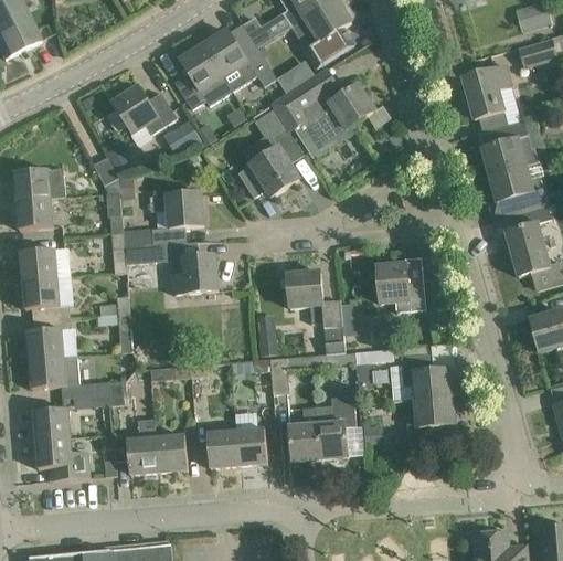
[(0,53),(2,57),(39,40),(23,8),(19,0),(2,0),(0,1),(0,53)]
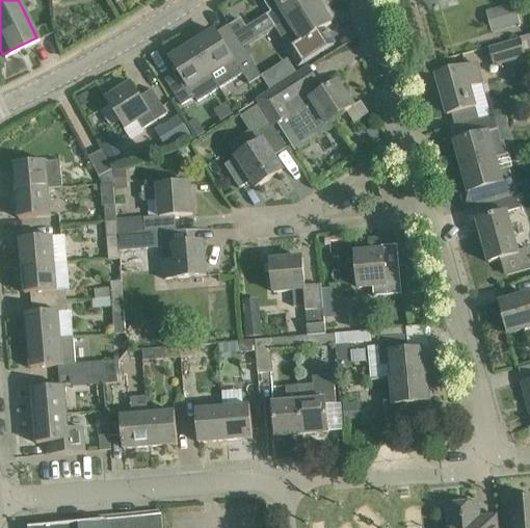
[(264,0),(267,4),(270,9),(265,11),(266,12),(273,24),(273,25),(287,17),(314,0),(264,0)]
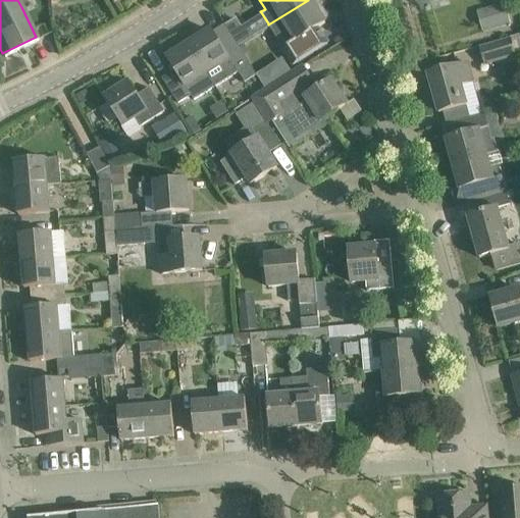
[(281,16),(268,24),(276,37),(281,34),(295,55),(301,52),(318,41),(310,29),(323,20),(311,0),(308,0),(281,16)]
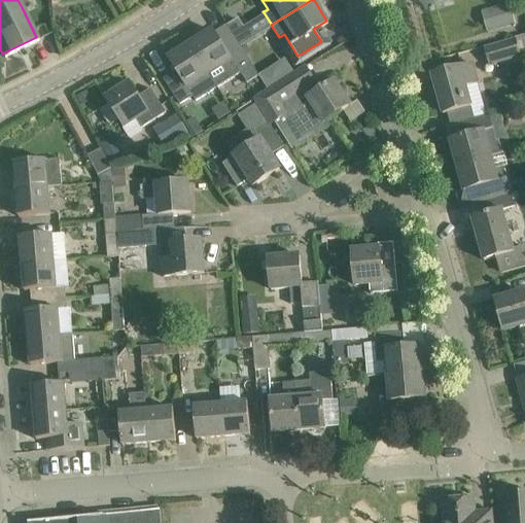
[(481,6),(488,28),(516,19),(511,0),(500,0),(481,6)]
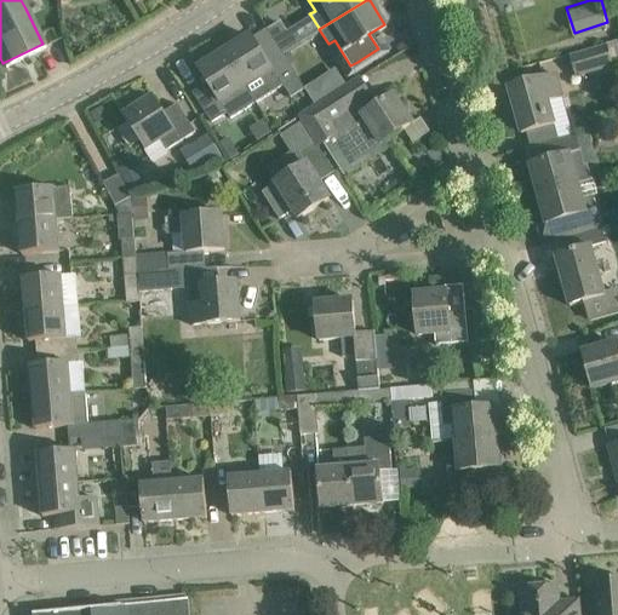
[(249,33),(224,49),(255,98),(281,81),(290,95),(303,86),(292,68),(292,67),(265,26),(251,35),(249,33)]
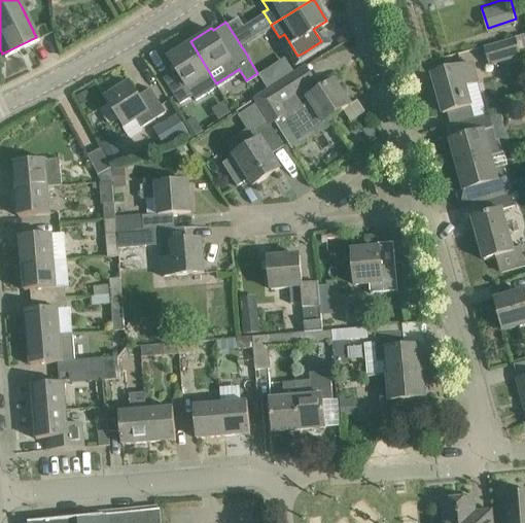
[(484,45),(489,63),(520,55),(515,36),(484,45)]
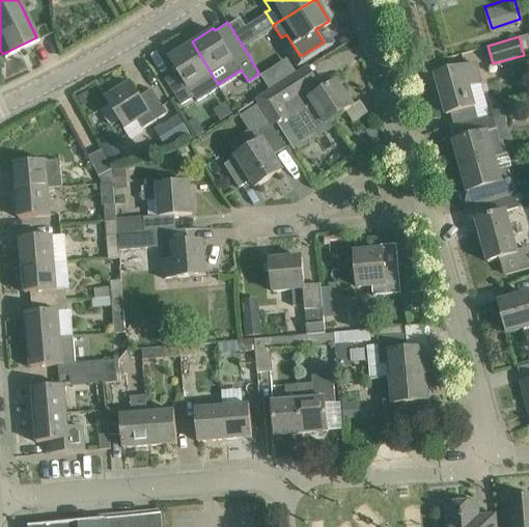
[(192,42),(169,56),(177,70),(164,78),(179,102),(202,87),(205,92),(218,84),(192,42)]
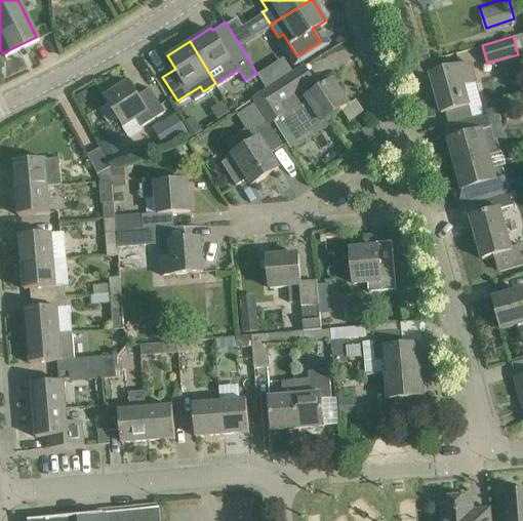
[(440,111),(459,105),(468,103),(463,82),(475,79),(469,59),(429,71),(440,111)]
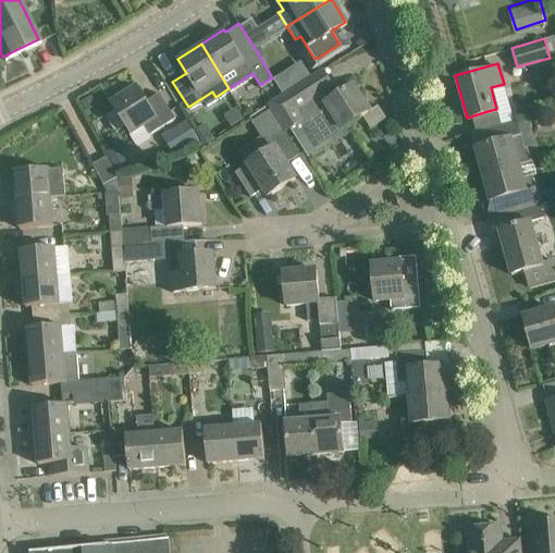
[(334,88),(323,71),(320,66),(268,101),(284,128),(290,125),(296,135),(331,111),(341,127),(369,109),(352,82),(324,100),(321,96),(334,88)]
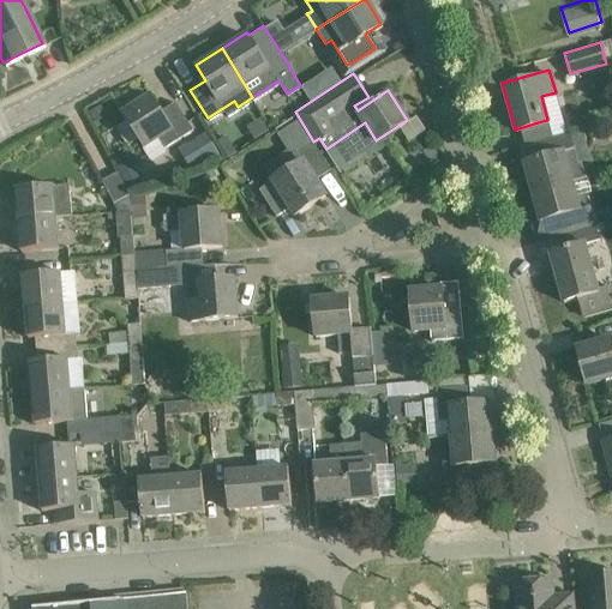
[(192,128),(187,120),(174,100),(160,109),(150,94),(123,110),(135,131),(144,145),(157,137),(163,145),(192,128)]
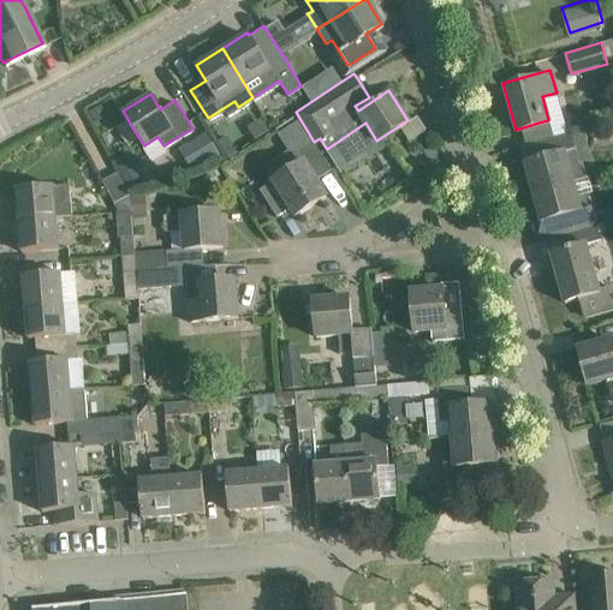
[(298,117),(277,131),(290,153),(295,150),(301,160),(259,187),(275,214),(290,205),(295,213),(325,193),(314,178),(329,167),(298,117)]
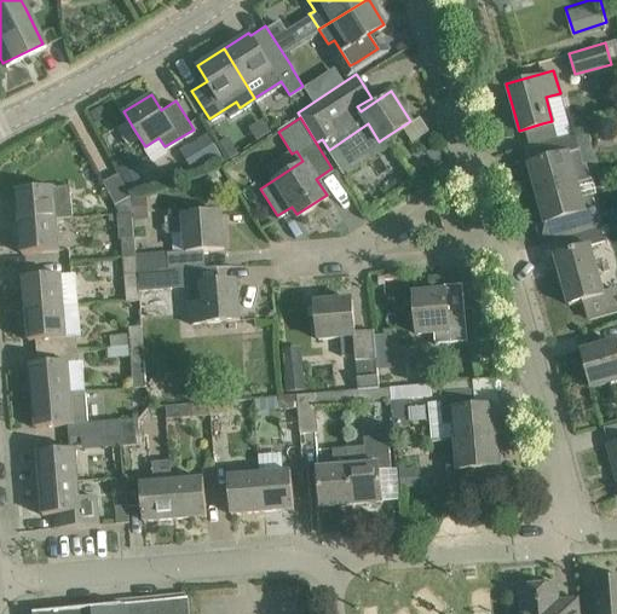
[(536,191),(576,180),(571,164),(582,161),(574,131),(541,139),(546,157),(528,161),(536,191)]
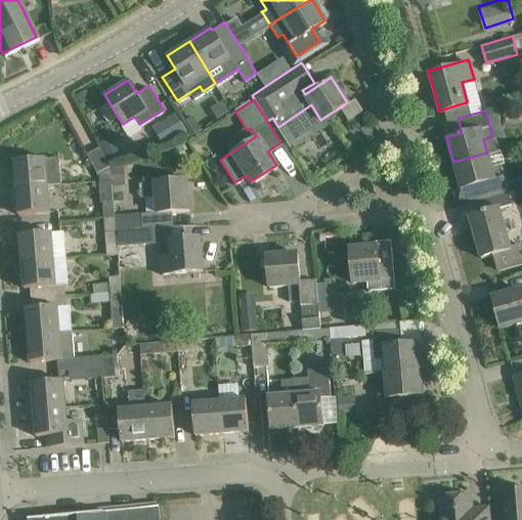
[(109,134),(98,140),(110,160),(120,155),(109,134)]
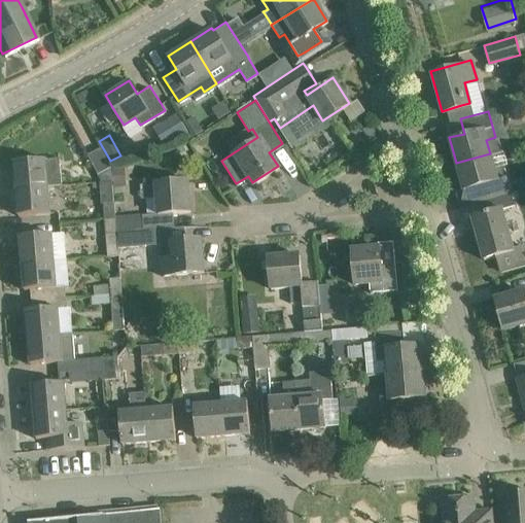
[(109,179),(110,165),(100,145),(85,152),(100,180),(109,179)]
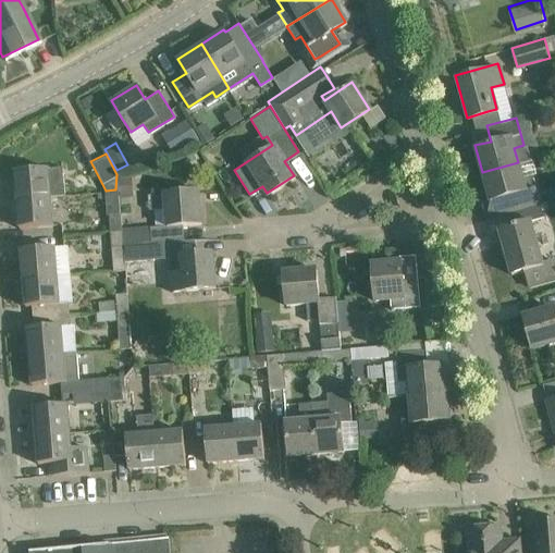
[(509,209),(540,200),(532,173),(522,176),(518,162),(482,172),(490,198),(505,194),(509,209)]
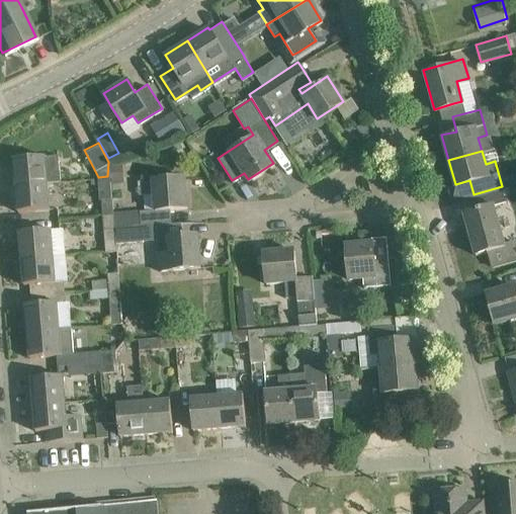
[(59,180),(59,173),(57,153),(12,157),(14,183),(48,181),(48,180),(59,180)]
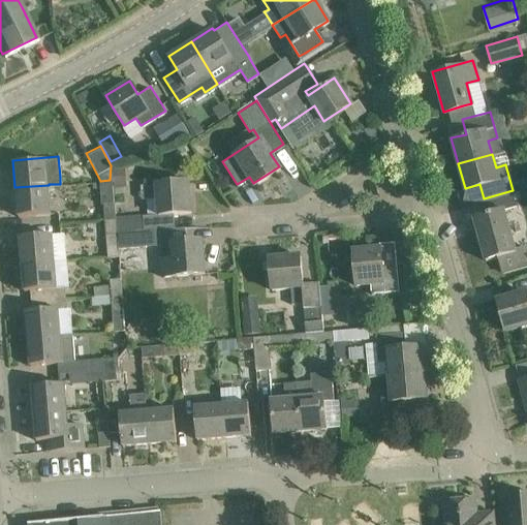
[(126,183),(125,167),(113,167),(114,184),(126,183)]
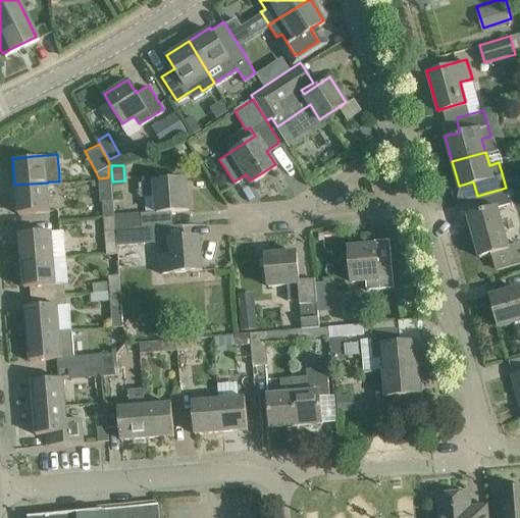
[(102,215),(113,214),(110,177),(97,178),(99,200),(101,200),(102,215)]
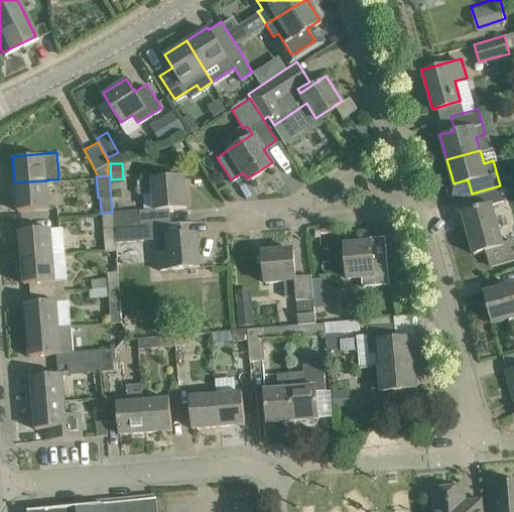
[(139,223),(142,223),(154,222),(169,221),(168,207),(184,206),(182,175),(135,178),(137,193),(152,192),(153,207),(138,209),(139,223)]
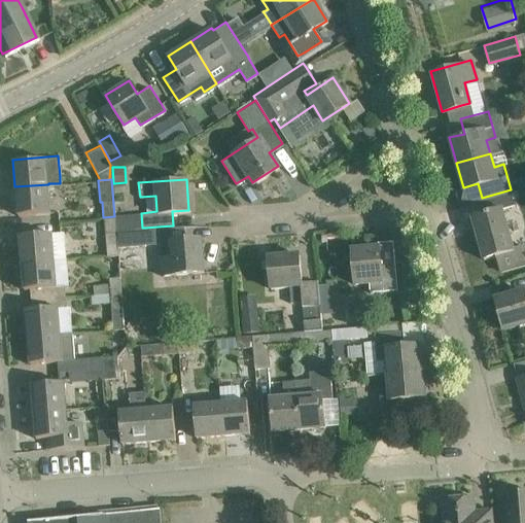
[(16,213),(50,210),(48,184),(14,186),(14,187),(12,187),(10,189),(11,199),(13,200),(15,200),(16,213)]
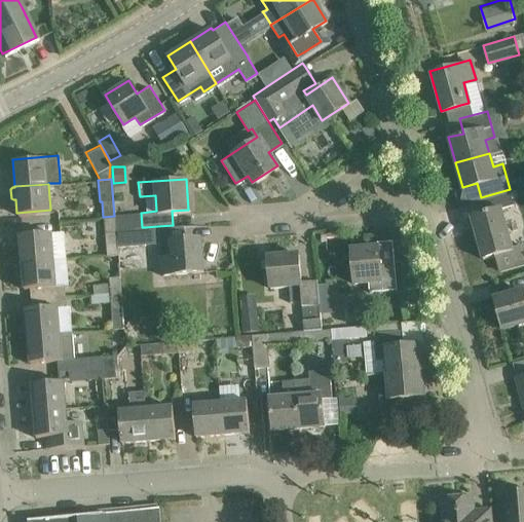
[(523,247),(523,243),(511,246),(500,208),(513,204),(510,189),(481,197),(482,197),(486,211),(470,215),(482,257),(494,253),(498,269),(523,261),(523,247)]
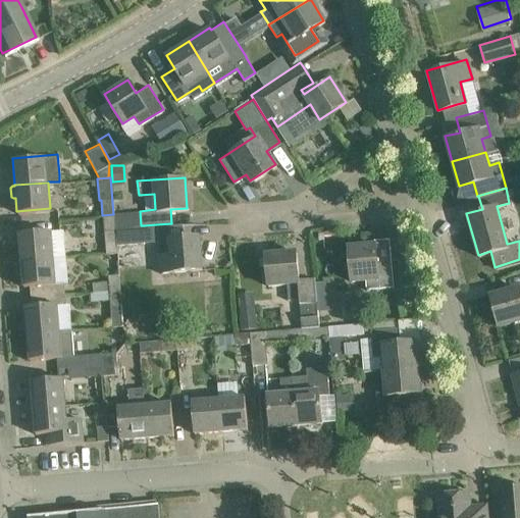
[(114,227),(113,214),(102,215),(105,252),(116,252),(114,227)]
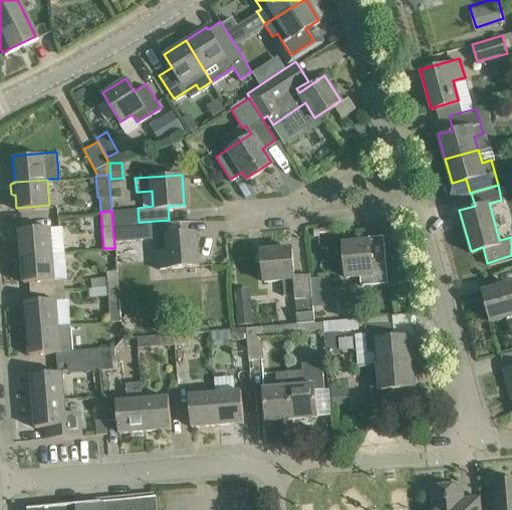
[(181,233),(179,219),(169,220),(154,221),(157,267),(178,265),(198,264),(195,231),(181,233)]
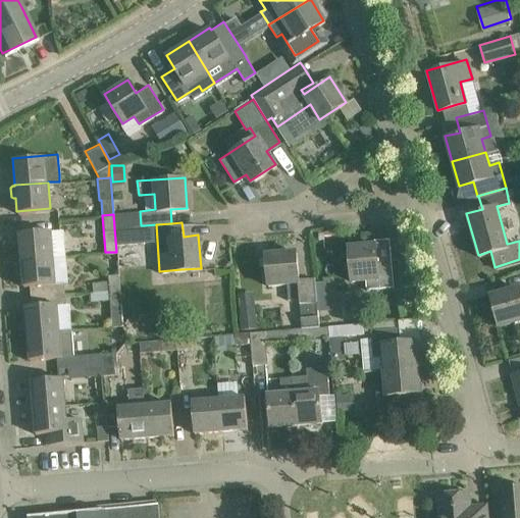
[(141,225),(114,227),(116,252),(117,252),(116,244),(145,242),(144,225),(141,225)]
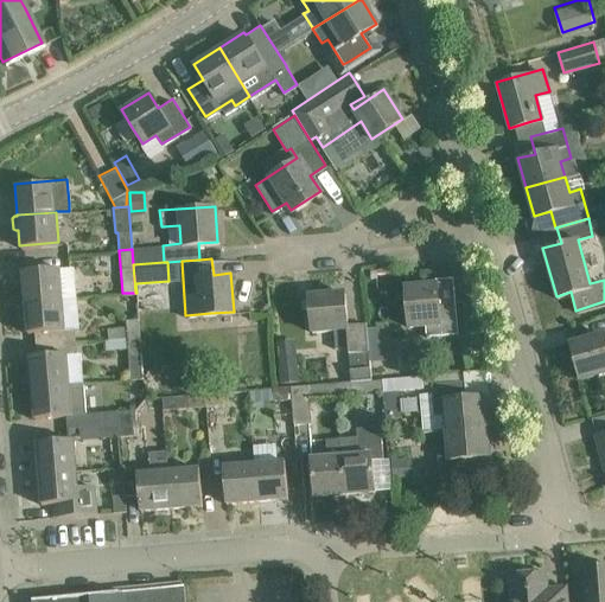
[(72,267),(21,269),(24,301),(75,295),(72,267)]
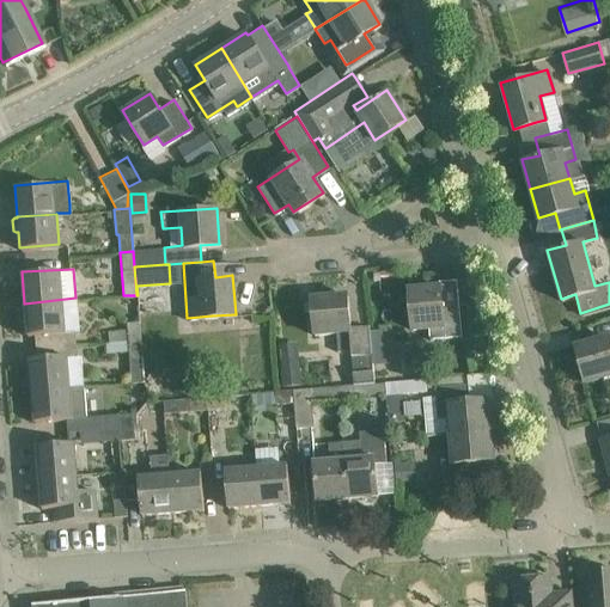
[(429,337),(437,337),(461,335),(458,301),(441,302),(439,284),(408,288),(412,329),(429,326),(429,337)]
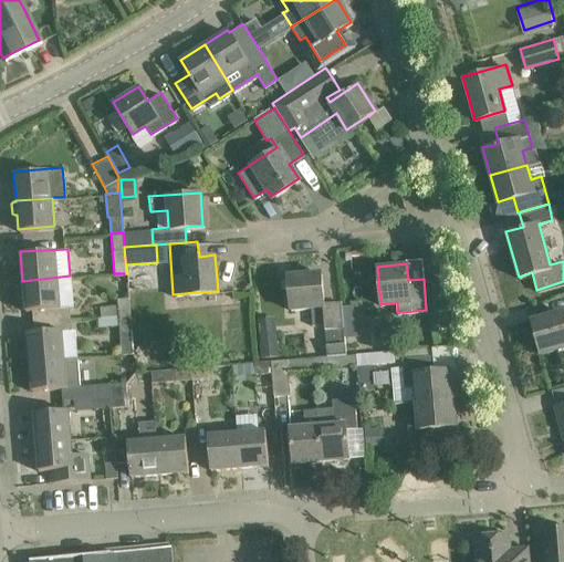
[(320,271),(286,274),(290,308),(310,305),(311,323),(324,322),(326,344),(344,343),(340,300),(322,301),(320,271)]
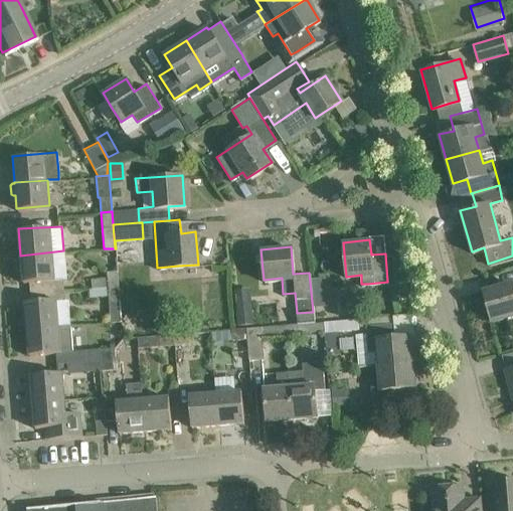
[(22,282),(66,278),(64,250),(20,256),(20,258),(17,259),(18,268),(21,269),(22,282)]
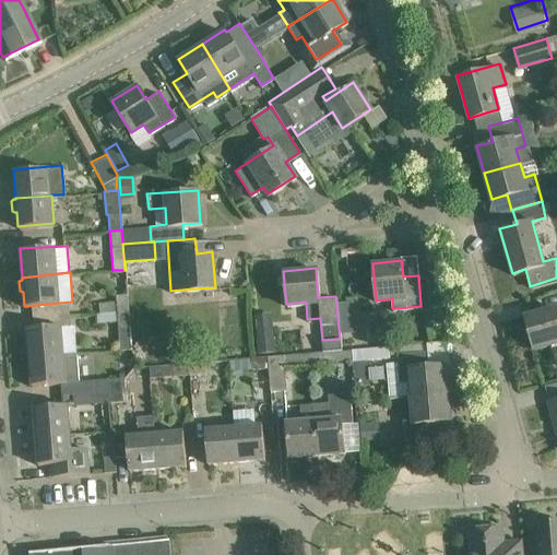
[(99,310),(127,308),(126,292),(115,293),(116,300),(98,302),(99,310)]
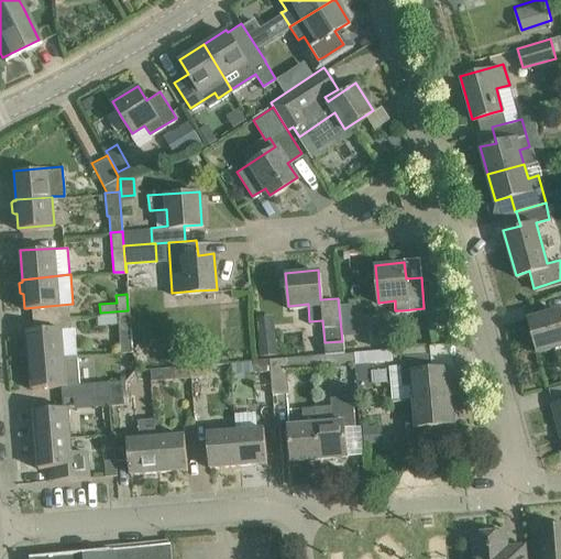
[(355,302),(340,303),(341,313),(355,311),(355,302)]
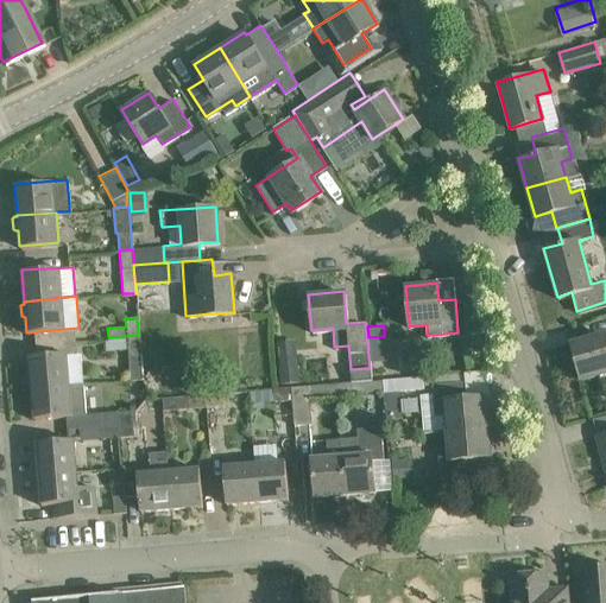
[(605,332),(569,342),(580,378),(598,373),(604,391),(605,389),(605,332),(605,334),(605,332)]
